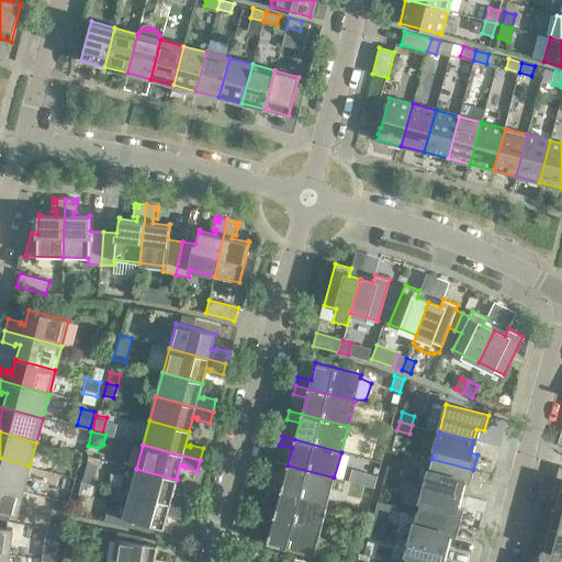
[(30,467),(0,458),(0,484),(23,491),(30,467)]
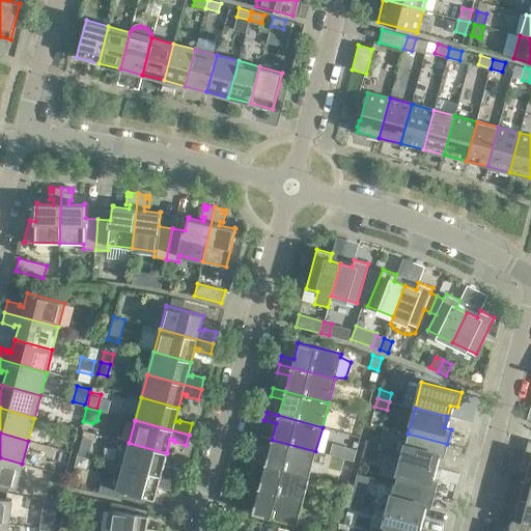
[(447,444),(408,434),(401,458),(434,467),(437,455),(444,457),(447,444)]
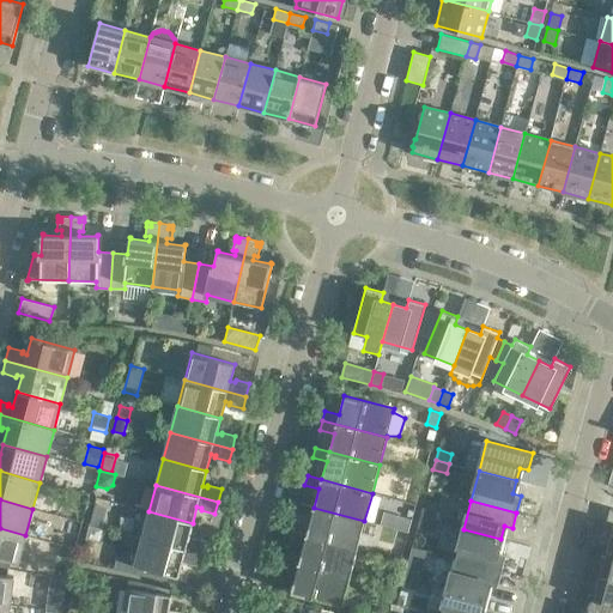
[(95,503),(90,522),(103,526),(108,507),(95,503)]
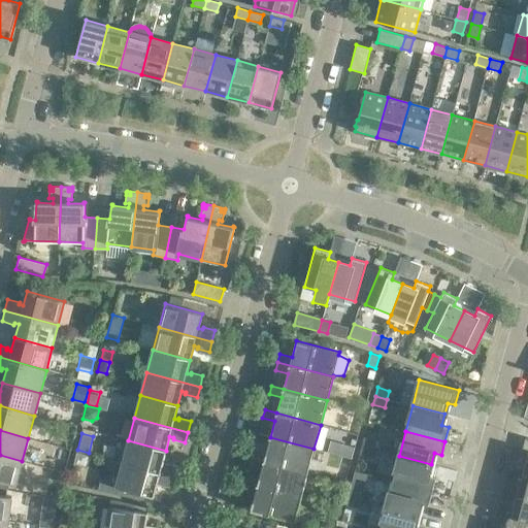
[(314,449),(270,437),(258,433),(256,441),(268,444),(264,461),(307,472),(314,449)]
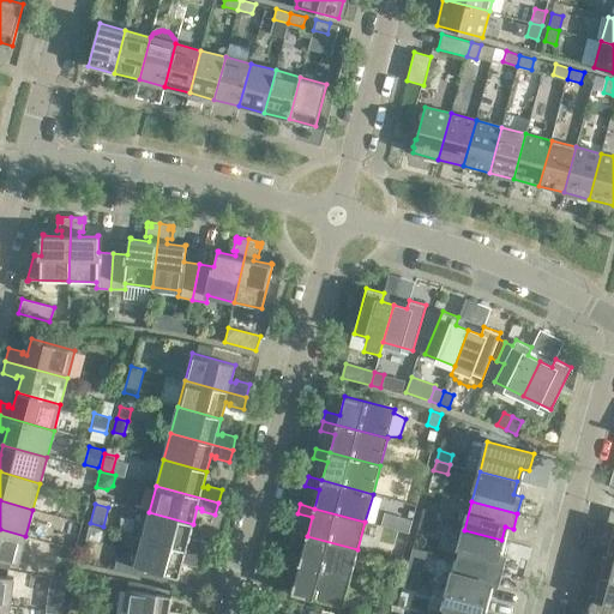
[(437,512),(423,509),(421,518),(434,522),(437,512)]
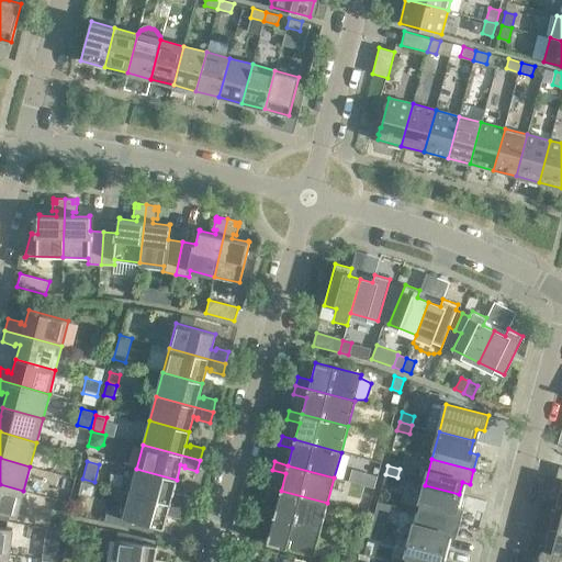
[(177,480),(136,469),(130,493),(187,508),(190,496),(178,493),(177,495),(172,494),(177,480)]
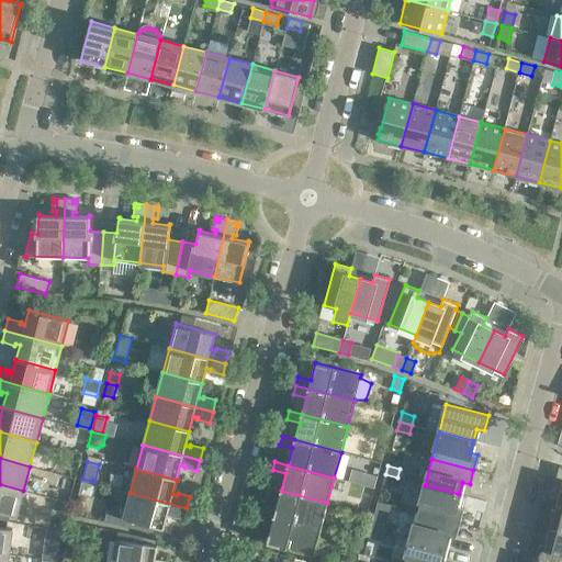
[(364,474),(361,484),(374,487),(377,478),(364,474)]
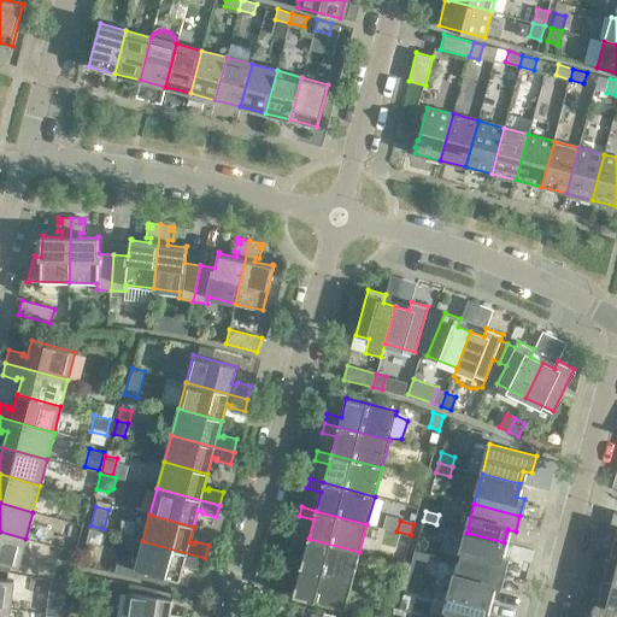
[(436,524),(423,521),(419,530),(434,534),(436,524)]
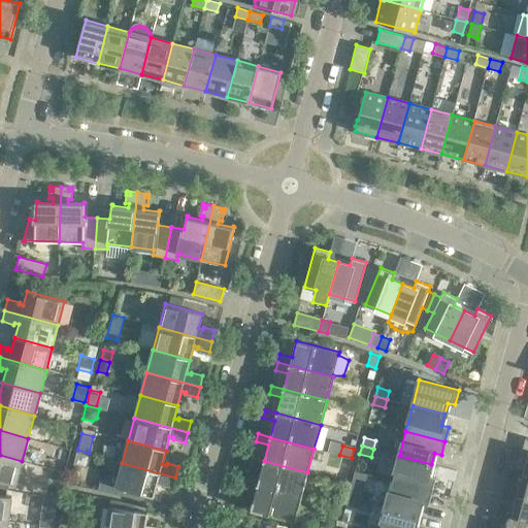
[(76,452),(73,464),(86,468),(90,455),(76,452)]
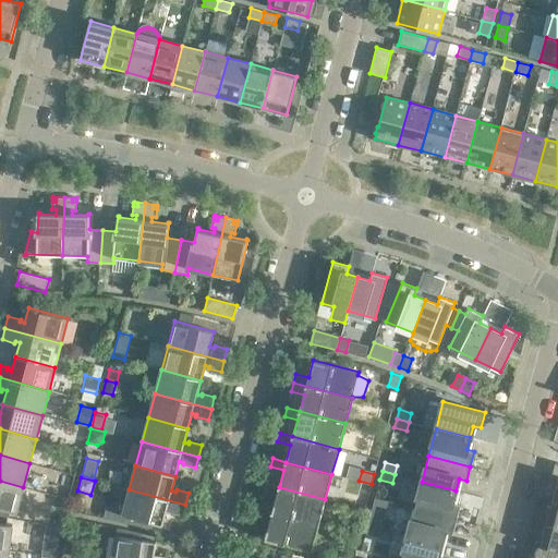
[(23,487),(0,481),(0,507),(16,512),(23,487)]
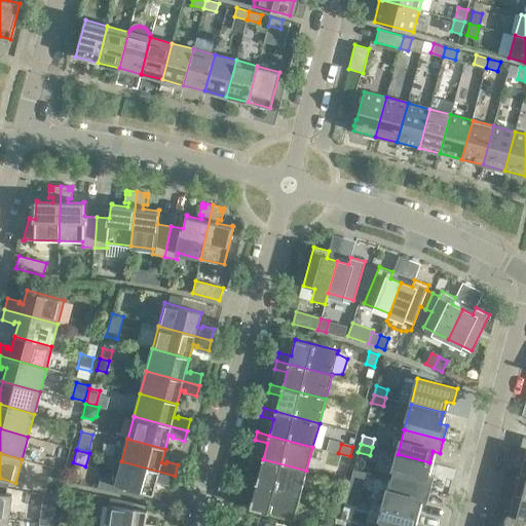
[(429,462),(398,454),(390,479),(429,489),(434,476),(426,474),(429,462)]
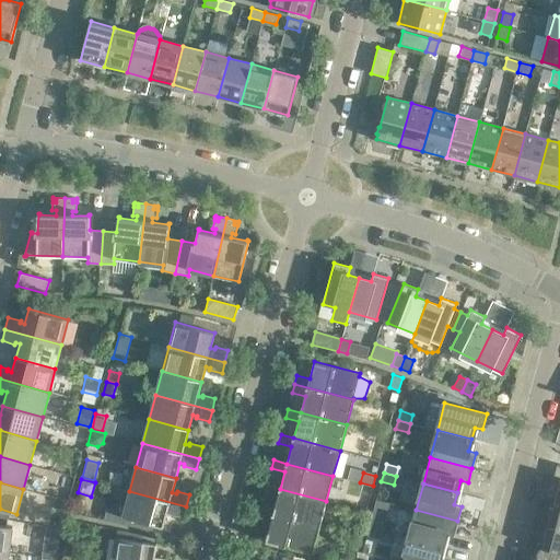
[(326,501),(280,489),(267,486),(265,494),(278,498),(273,514),(319,526),(326,501)]
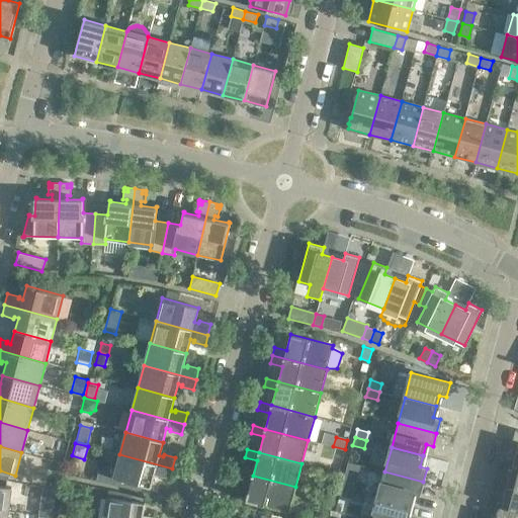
[(110,464),(116,466),(113,478),(151,488),(154,472),(159,473),(158,476),(169,479),(172,468),(119,454),(107,451),(105,457),(110,464)]
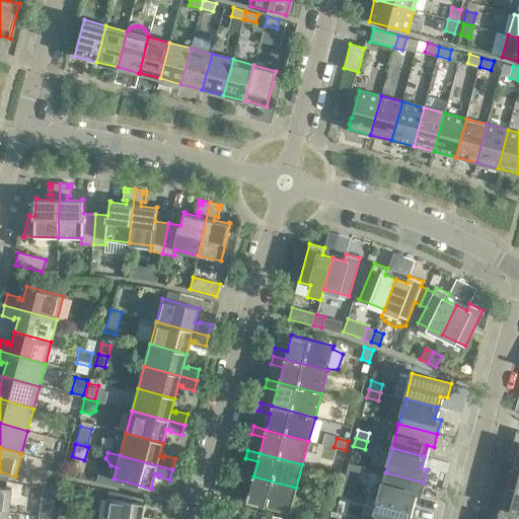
[(52,461),(51,466),(55,472),(60,473),(63,464),(52,461)]
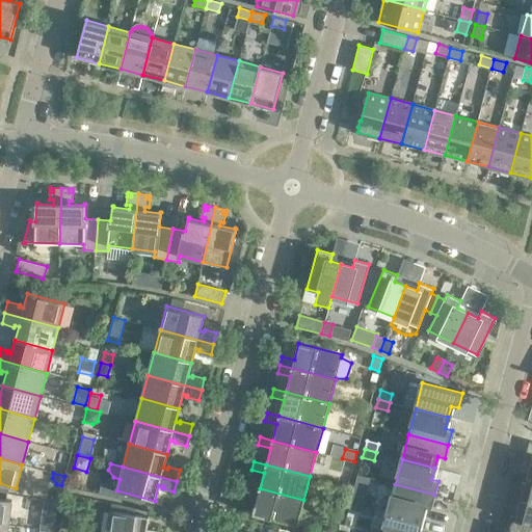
[(531,478),(526,477),(521,499),(531,501),(531,478)]
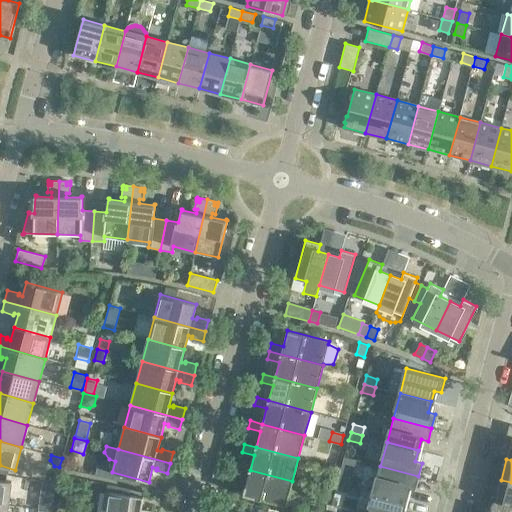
[(418,476),(380,466),(374,491),(405,499),(408,488),(415,490),(418,476)]
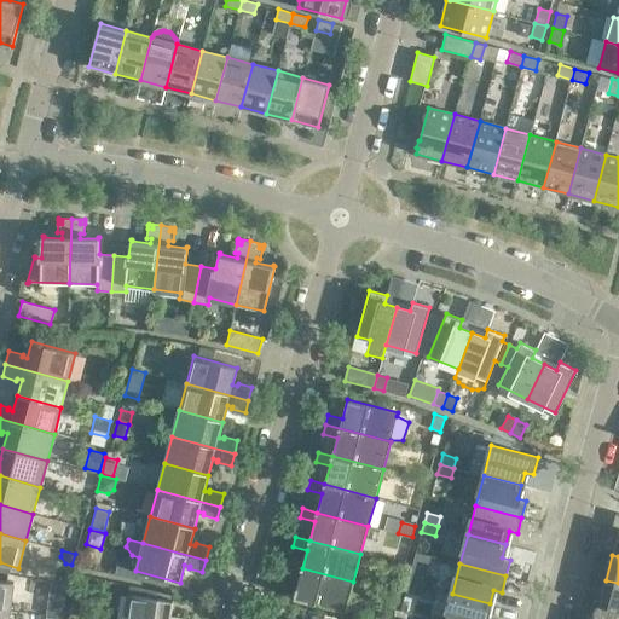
[(353,582),(302,568),(288,565),(285,574),(300,578),(294,597),(346,611),(353,582)]
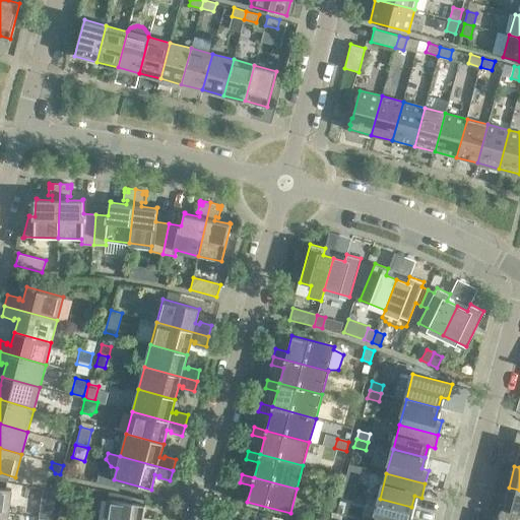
[(356,483),(345,479),(343,489),(354,492),(356,483)]
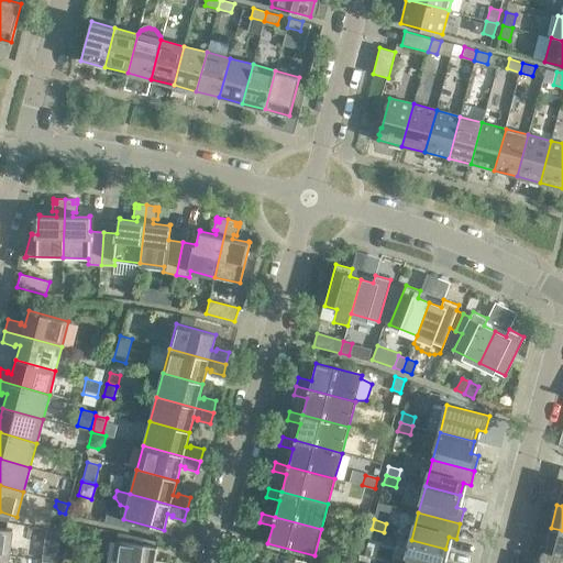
[(12,529),(0,527),(0,553),(9,555),(12,529)]
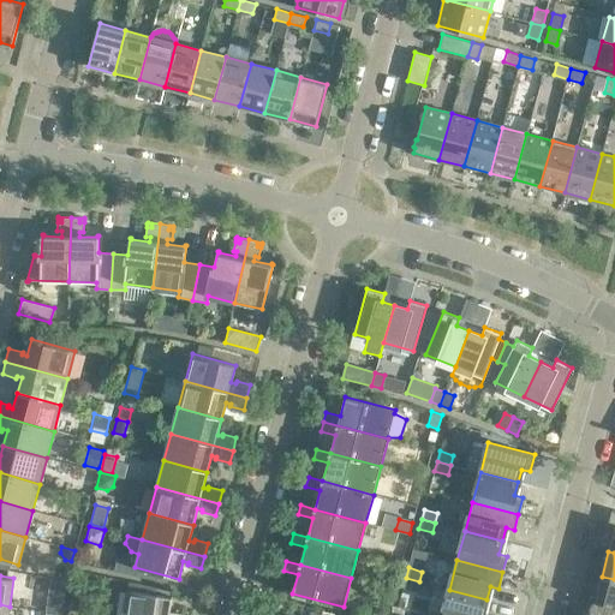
[(614,614),(614,579),(602,577),(595,602),(614,607),(613,614),(614,614)]
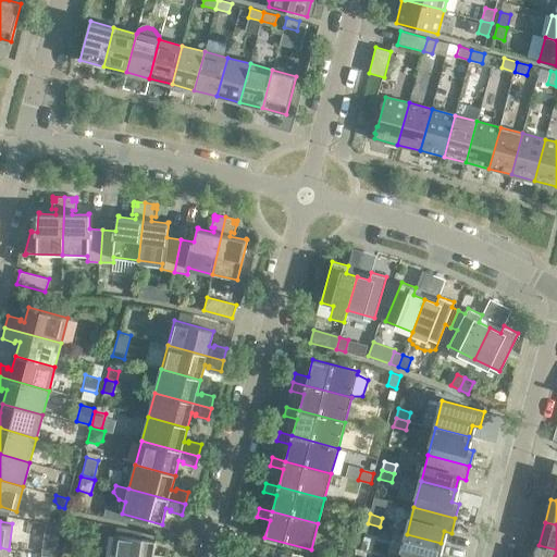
[(380,527),(368,523),(366,532),(378,535),(380,527)]
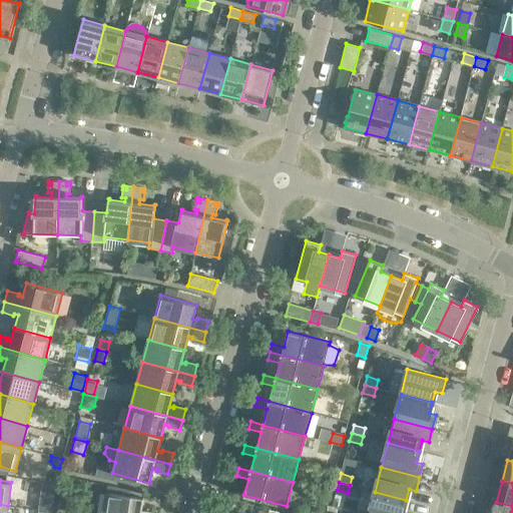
[(143,498),(106,492),(102,512),(156,512),(157,512),(145,511),(144,512),(143,512),(141,512),(143,498)]
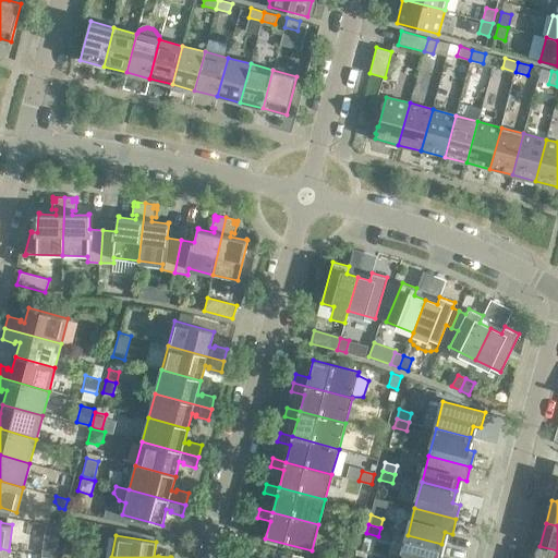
[(441,544),(408,535),(401,557),(446,557),(438,556),(441,544)]
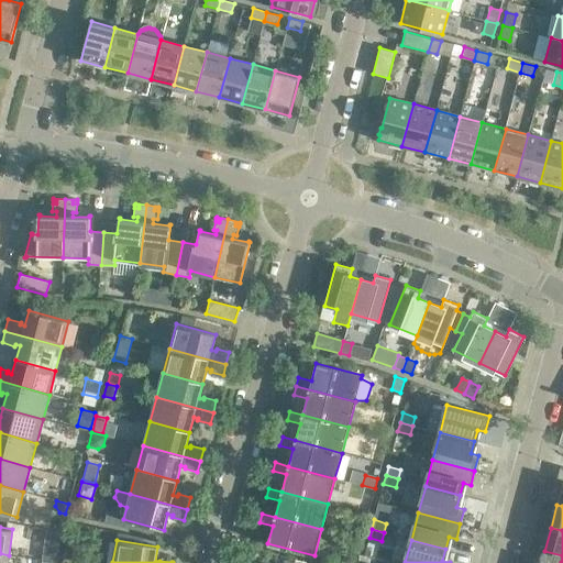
[(67,541),(64,559),(76,561),(78,543),(67,541)]
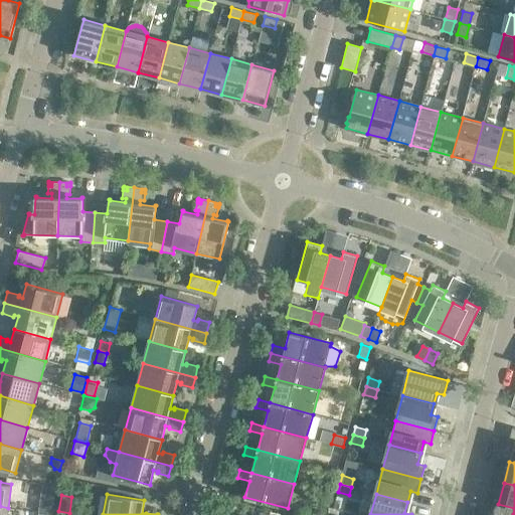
[(39,499),(38,511),(51,513),(53,501),(39,499)]
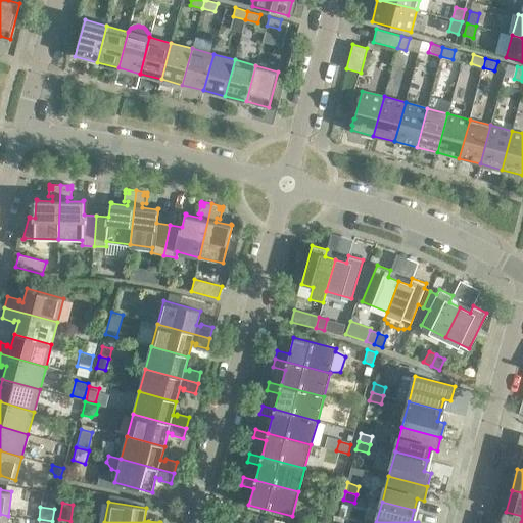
[(521,522),(522,516),(506,512),(504,513),(502,517),(502,521),(502,522),(521,522)]
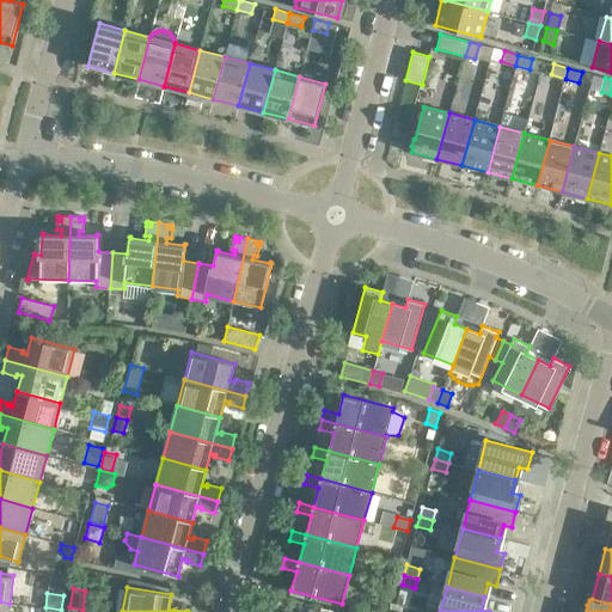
[(8,611),(10,604),(0,601),(0,611),(8,611)]
